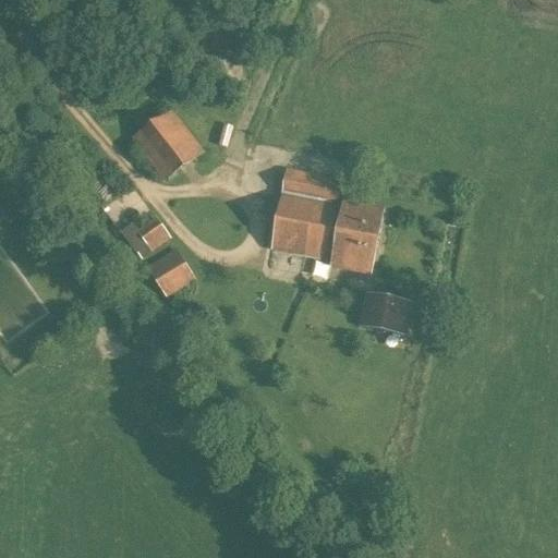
[(172,110),(130,140),(164,183),(206,154),(172,110)]
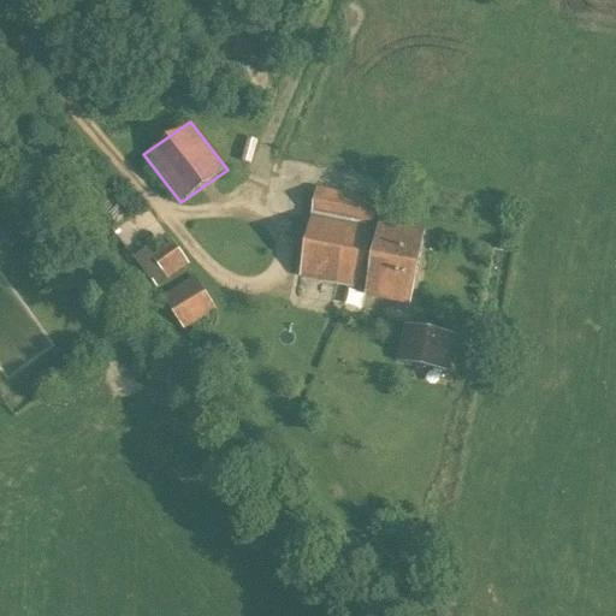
[(366,295),(409,303),(424,232),(374,221),(378,202),(317,190),(300,276),(367,289),(366,295)]
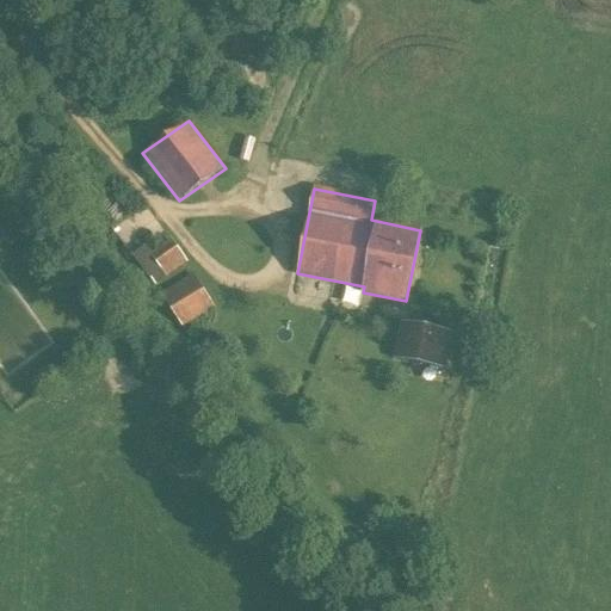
[(20,235),(0,208),(0,234),(8,245),(20,235)]
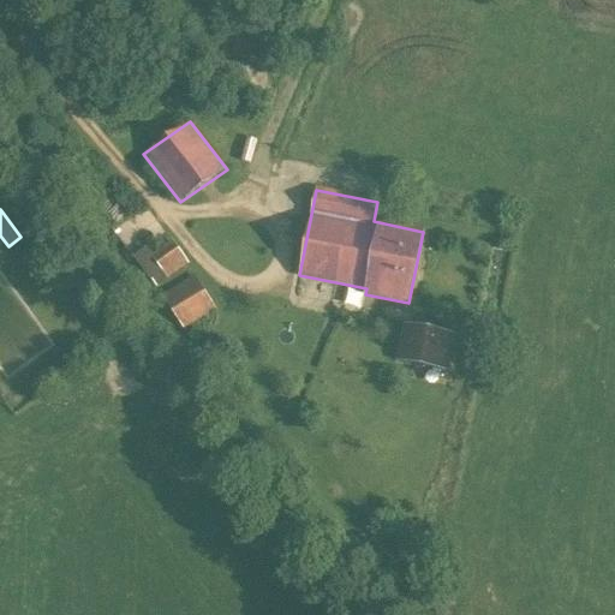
[(136,258),(156,287),(189,264),(168,236),(136,258)]
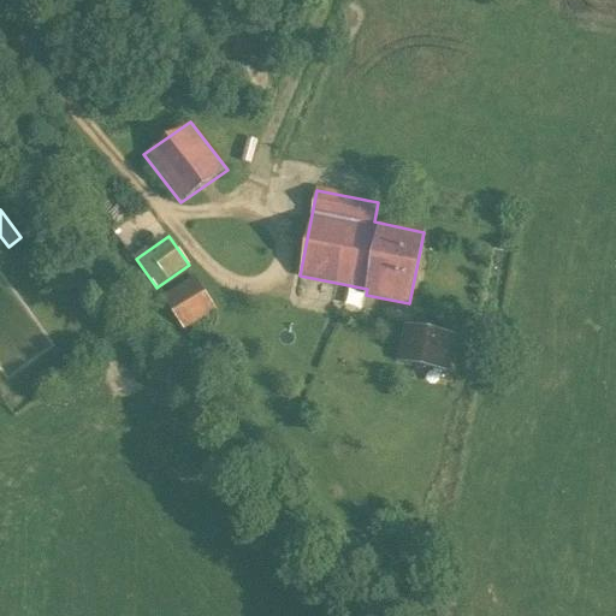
[(161,296),(183,330),(215,308),(194,274),(161,296)]
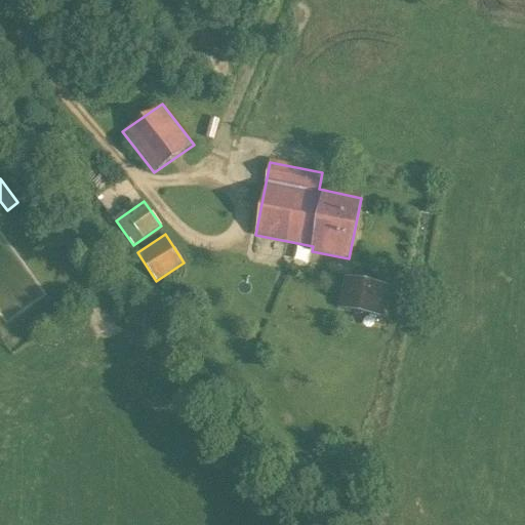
[(346,277),(339,309),(378,316),(385,285),(346,277)]
